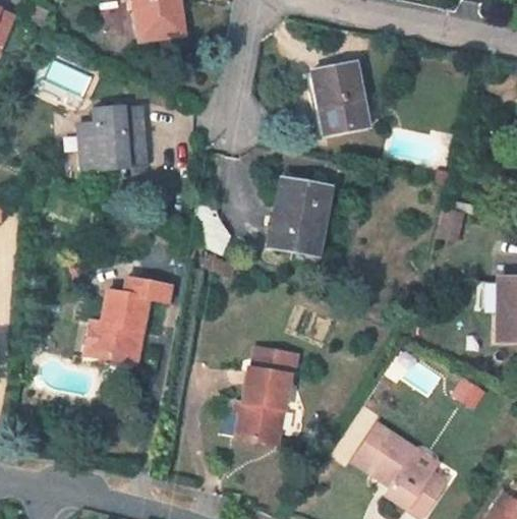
[(51,8),(29,0),(23,14),(44,23),(51,8)]
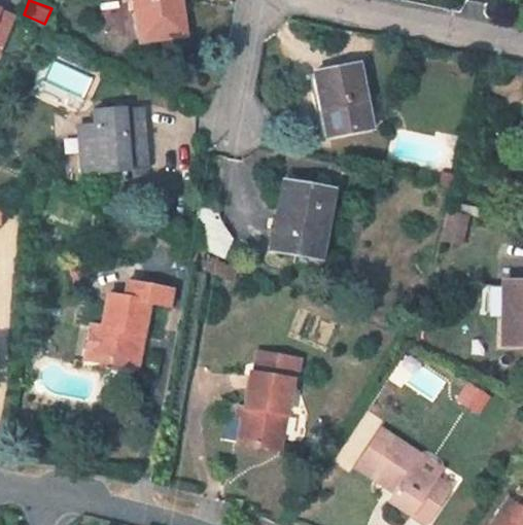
[(137,0),(143,41),(188,34),(182,0),(137,0)]
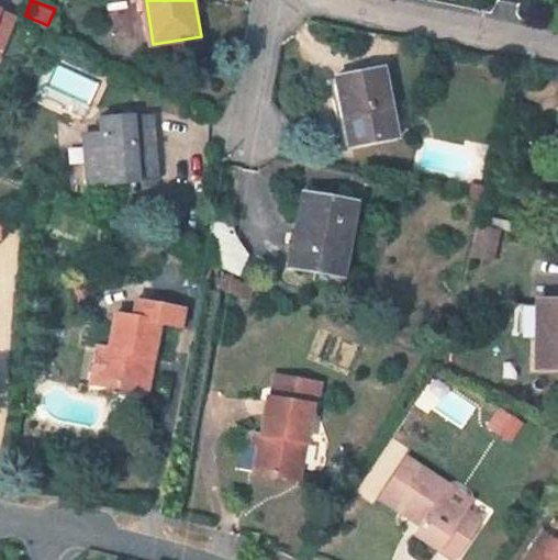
[(0,57),(18,17),(0,9),(0,57)]
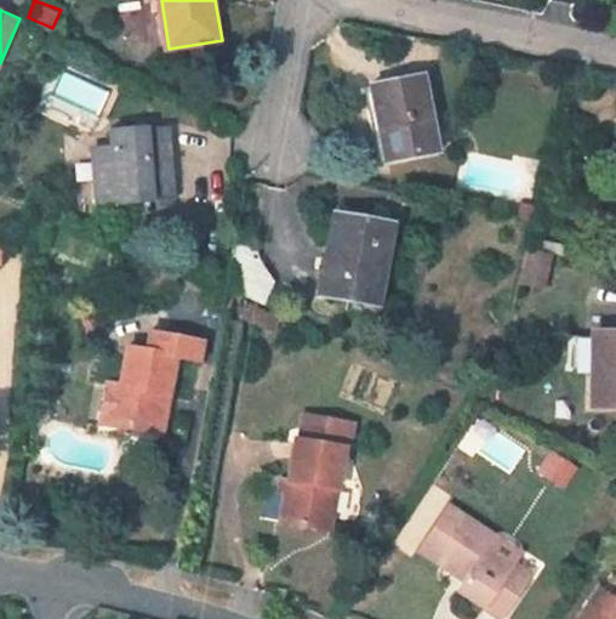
[(425,75),(375,85),(381,113),(385,113),(393,159),(439,151),(425,75)]
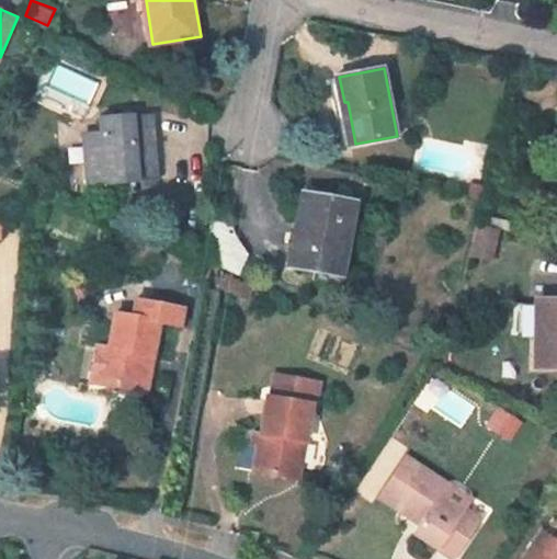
[(155,112),(104,115),(105,130),(87,132),(90,184),(118,182),(118,175),(137,174),(137,181),(160,179),(155,112)]
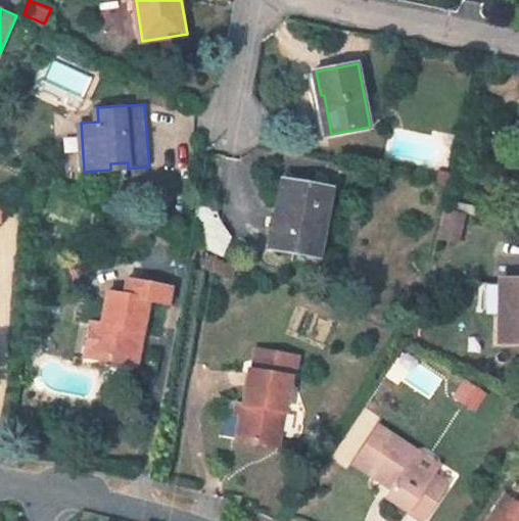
[(128,162),(110,163),(110,170),(111,180),(129,179),(128,169),(128,162)]
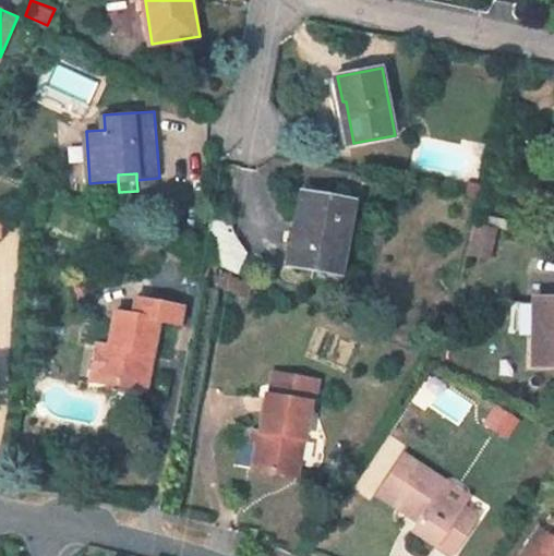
[(483,185),(471,182),(468,195),(481,197),(483,185)]
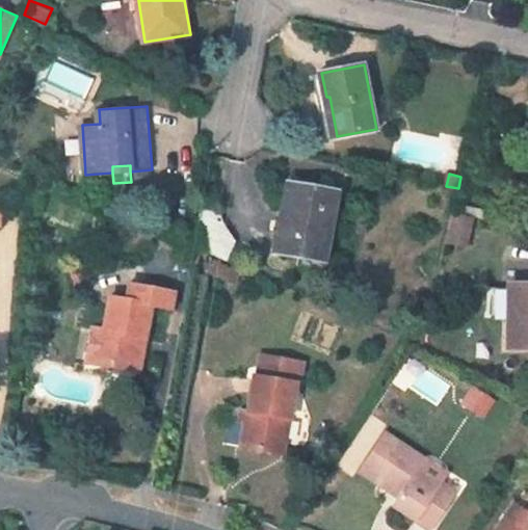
[(338,191),(289,183),(276,252),(302,256),(300,264),(330,269),(339,213),(335,212),(338,191)]
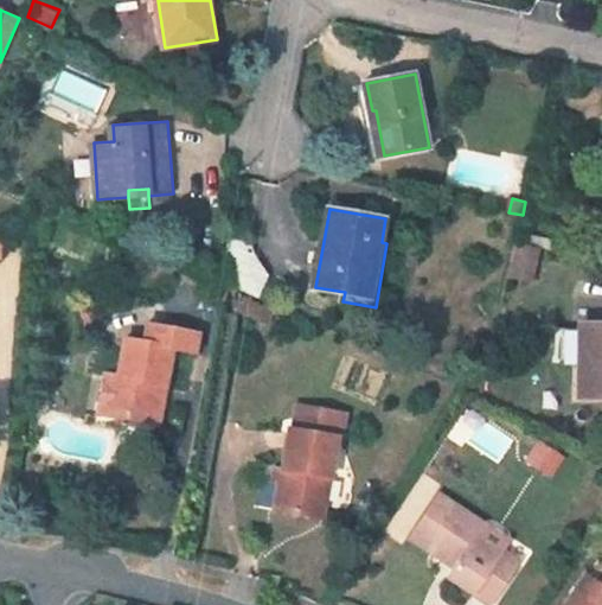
[(251,242),(235,240),(229,280),(260,293),(269,274),(257,256),(251,242)]
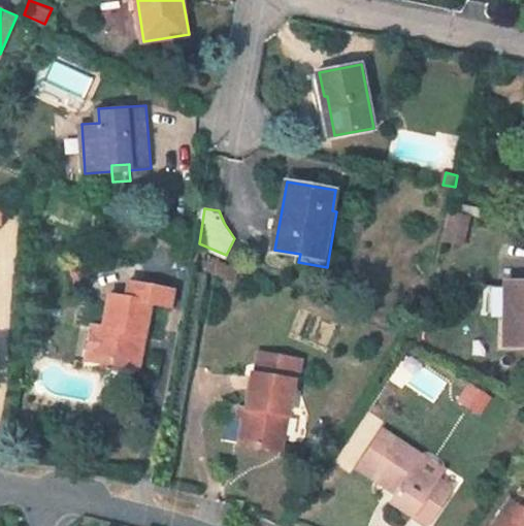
[(470,217),(454,212),(448,239),(465,243),(470,217)]
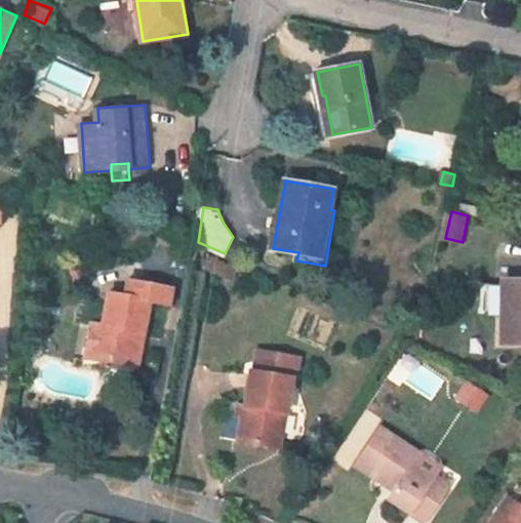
[(241,267),(213,252),(208,265),(236,278),(241,267)]
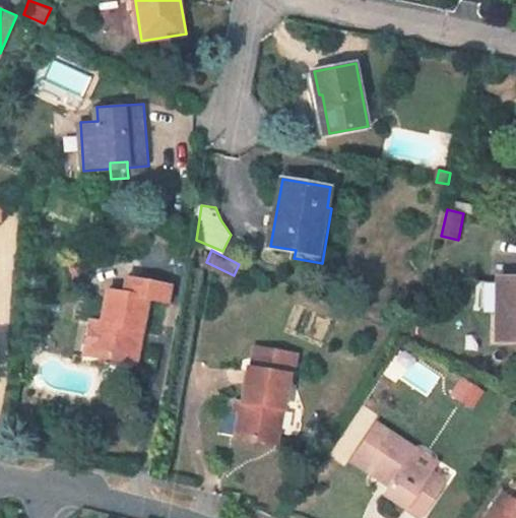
[(127,293),(110,289),(105,321),(92,319),(86,353),(113,358),(114,350),(139,354),(142,334),(138,334),(138,328),(143,329),(149,298),(171,301),(174,283),(135,277),(129,277),(127,293)]
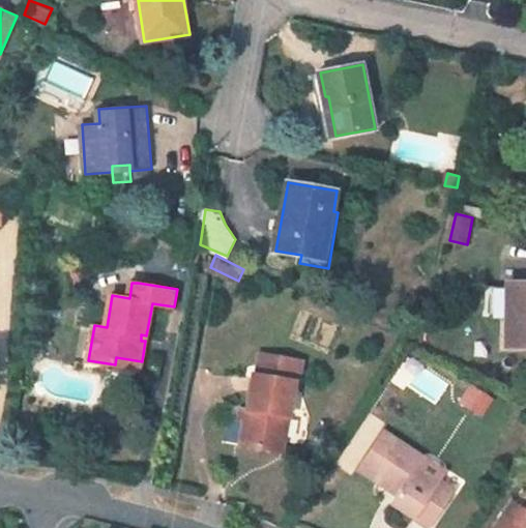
[(525,283),(509,283),(508,346),(525,346),(525,283)]
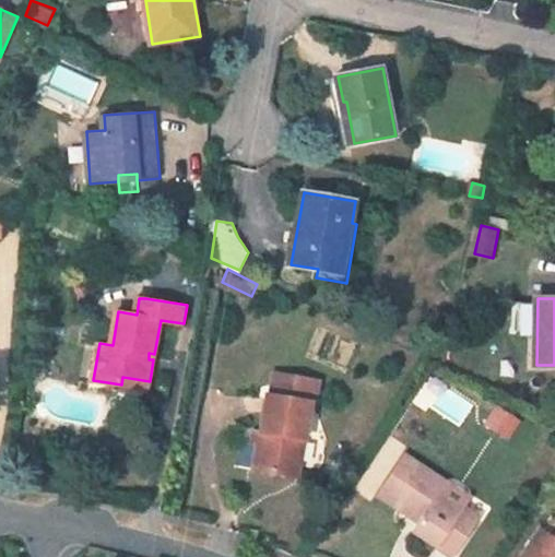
[(321,379),(276,371),(273,393),(269,392),(256,469),(302,476),(314,402),(318,403),(321,379)]
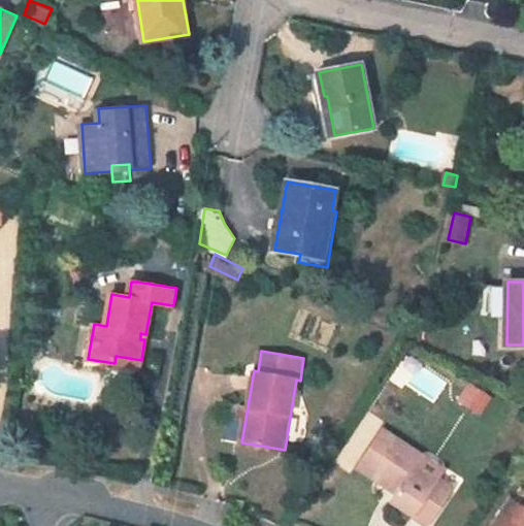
[(141,360),(116,356),(115,363),(139,368),(141,360)]
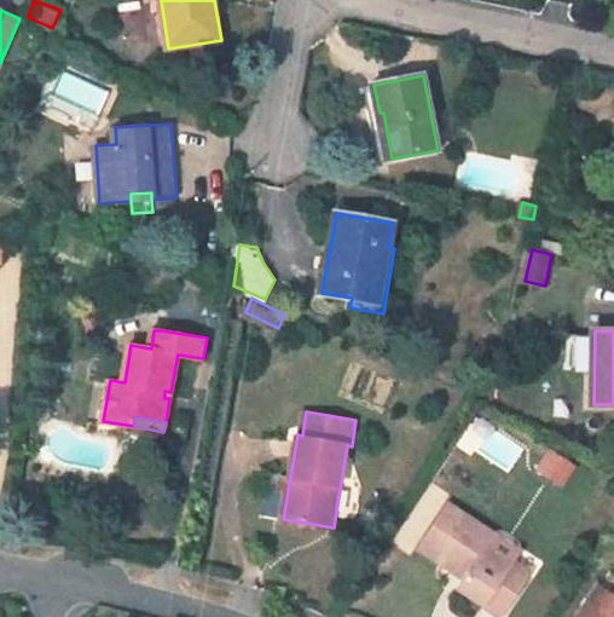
[(498,534),(451,503),(422,547),(457,570),(461,565),(470,571),(467,576),(461,587),(503,616),(533,571),(491,543),(498,534)]
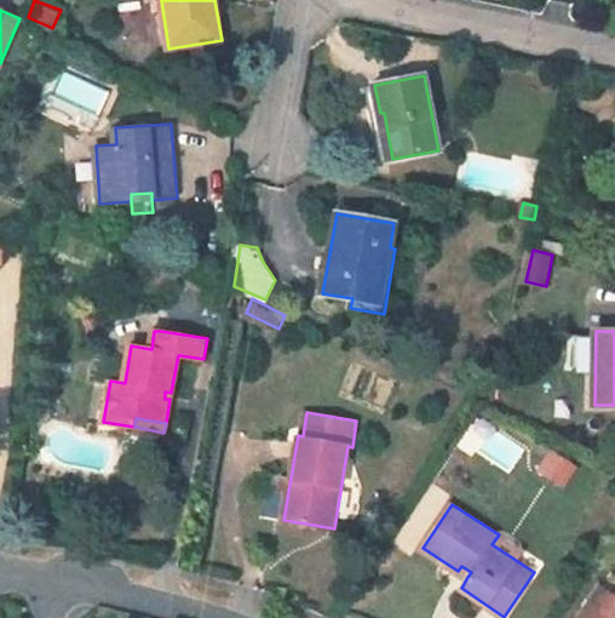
[(471,572),(461,566),(458,571),(467,577),(471,572)]
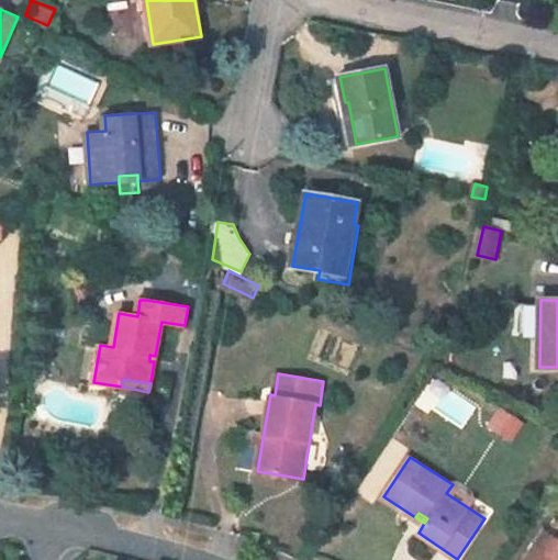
[(557,538),(546,532),(526,559),(557,559),(557,538)]
